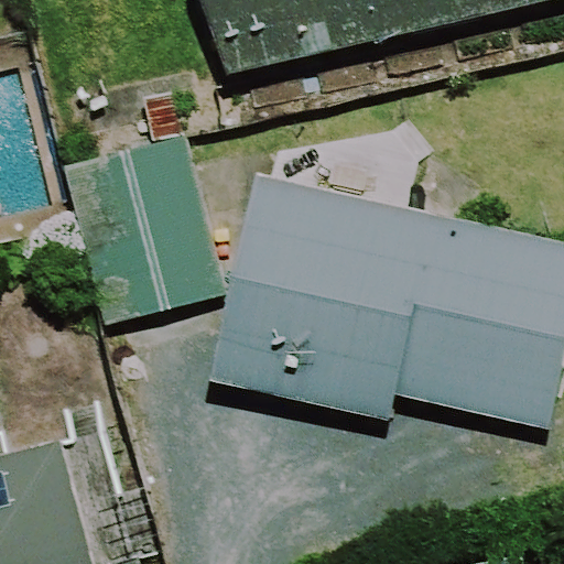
[(546,0),(207,0),(225,72),(546,0)]
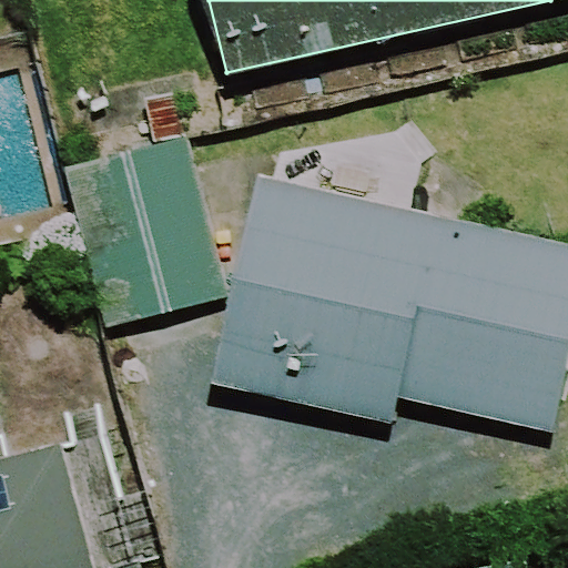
[(226,296),(185,137),(64,168),(105,327),(226,296)]
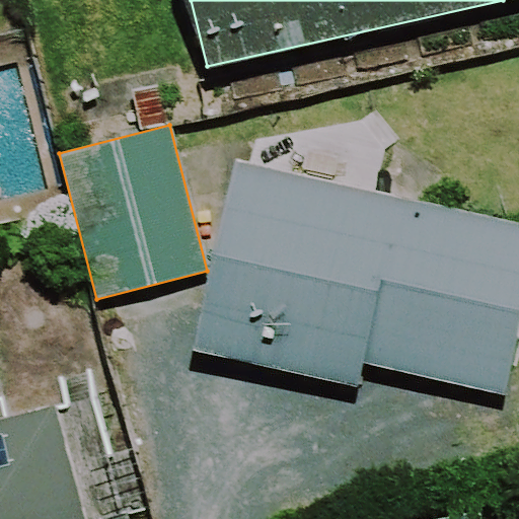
[(518,331),(518,222),(234,158),(191,347),(358,384),(363,361),(505,393),(518,331)]
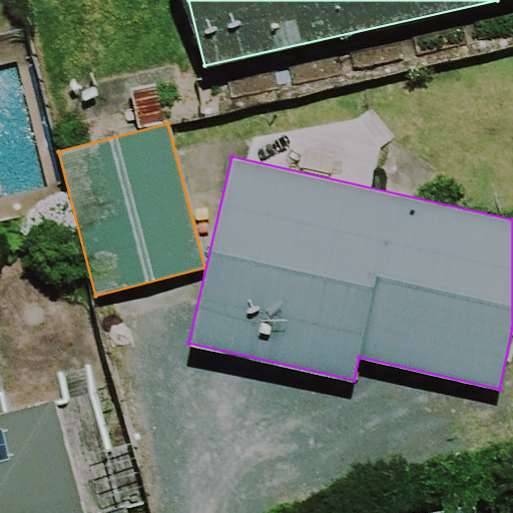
[(84,512),(55,398),(0,411),(0,512),(84,512)]
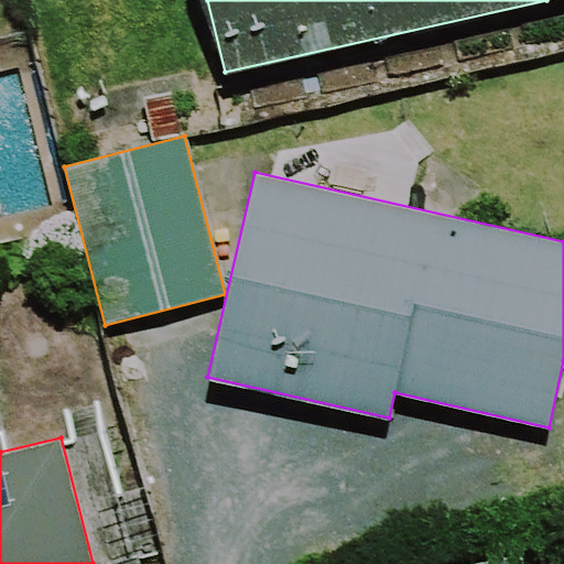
[(523,563),(521,551),(454,563),(523,563)]
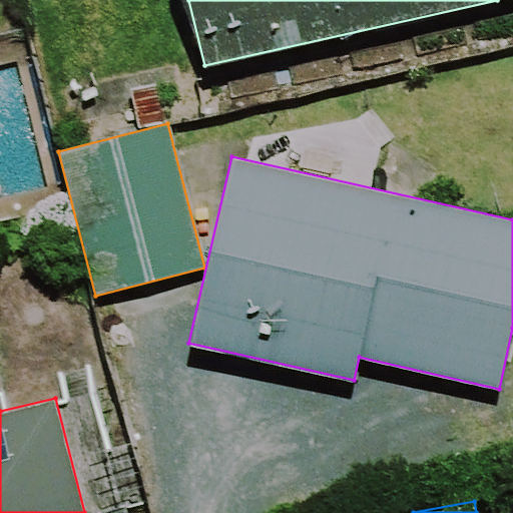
All buildings are outlined.
